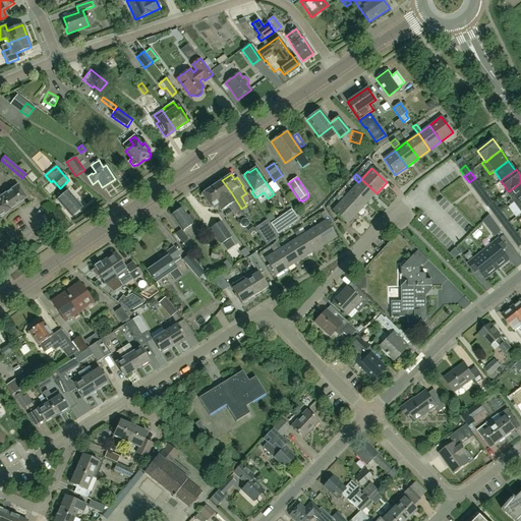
[(361,179),(352,189),(366,204),(377,193),(361,179)]
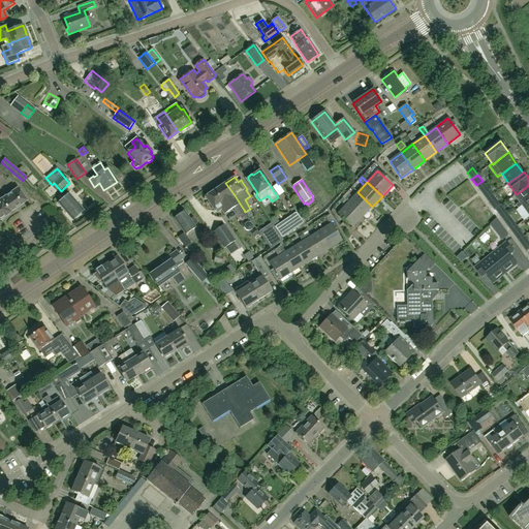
[(225,183),(214,190),(220,198),(225,195),(227,197),(226,199),(234,208),(232,209),(239,217),(240,216),(242,219),(247,216),(245,212),(244,210),(239,213),(235,207),(240,204),(235,195),(225,183)]
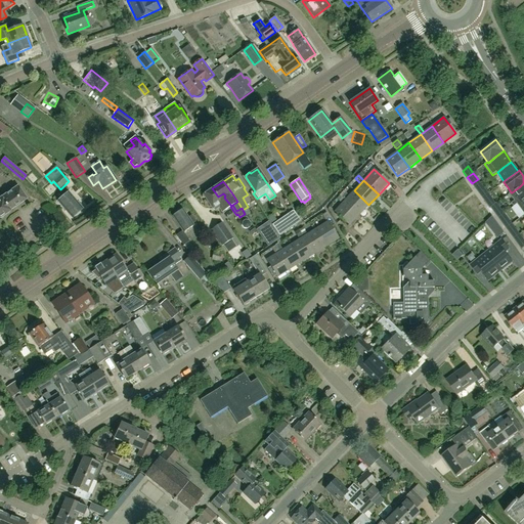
[(517,204),(523,199),(523,183),(519,187),(512,192),(511,192),(509,193),(515,201),(511,204),(514,207),(517,204)]
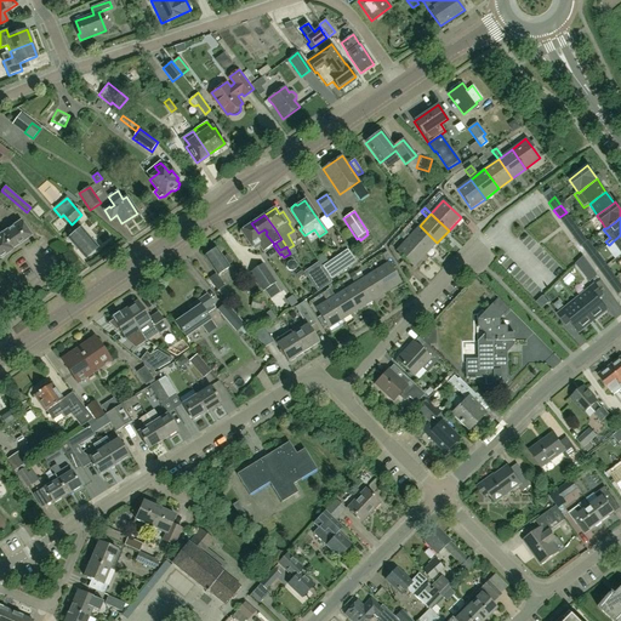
[(0,258),(11,251),(11,250),(30,237),(21,222),(1,234),(0,233),(0,258)]
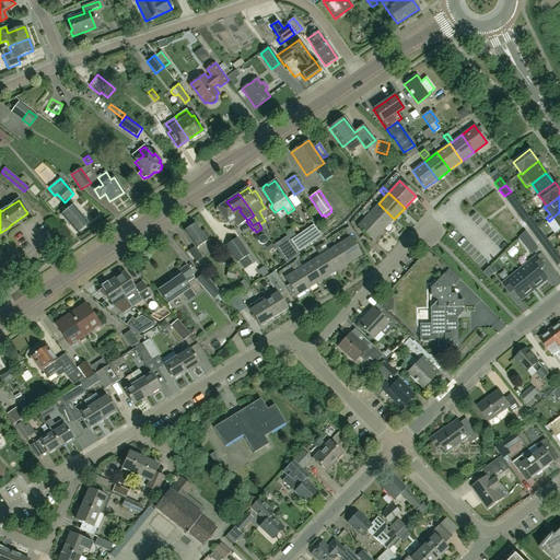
[(522,207),(516,200),(510,205),(515,211),(522,207)]
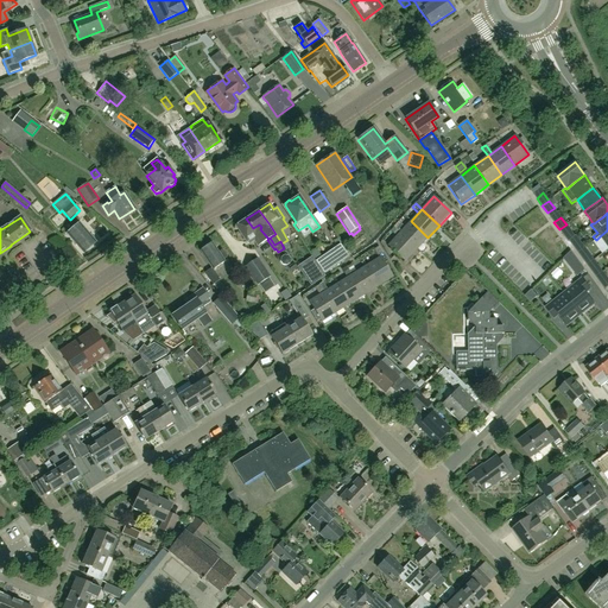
[(253,228),(246,219),(235,227),(246,242),(247,241),(249,244),(254,241),(258,246),(267,240),(268,239),(260,229),(261,227),(259,225),(253,228)]
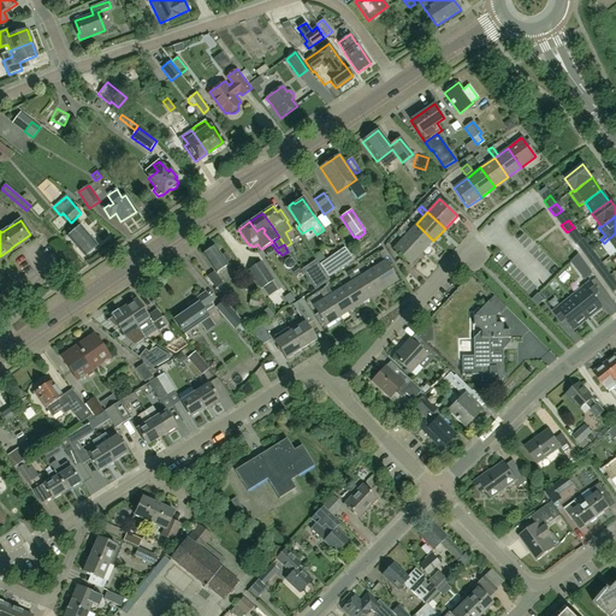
[(433,241),(416,224),(404,236),(422,253),(433,241)]
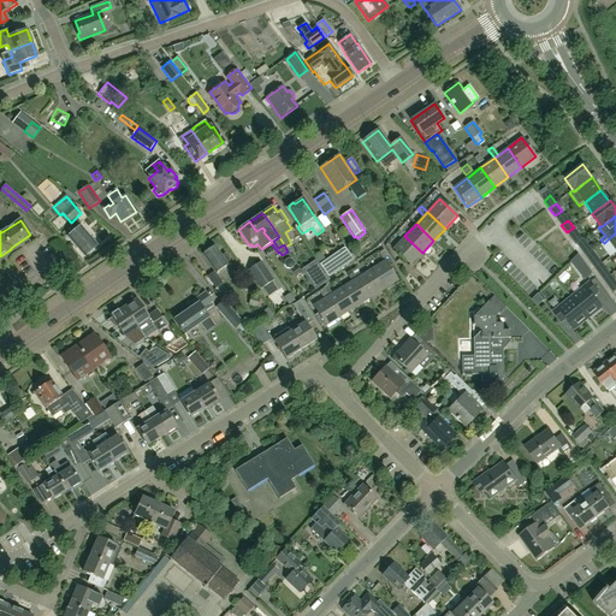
[(80,226),(66,237),(84,256),(98,246),(80,226)]
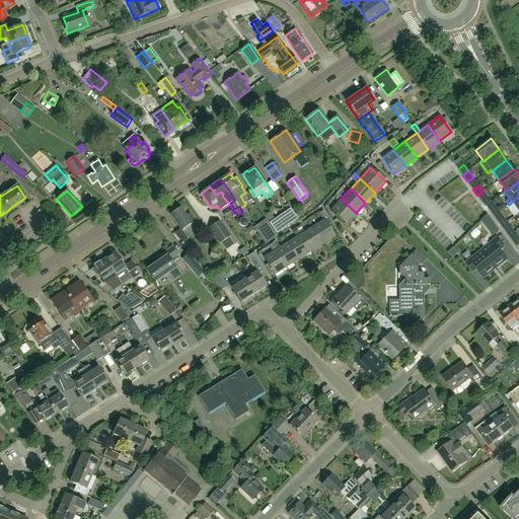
[(488,198),(484,192),(477,196),(483,203),(488,198)]
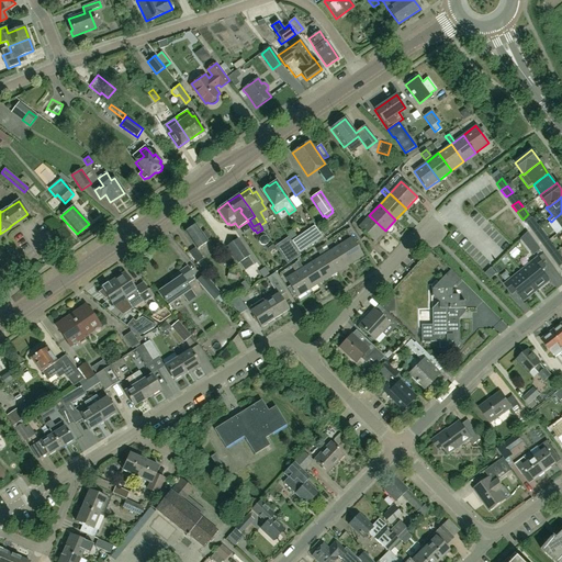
[(385,231),(369,215),(358,226),(374,242),(385,231)]
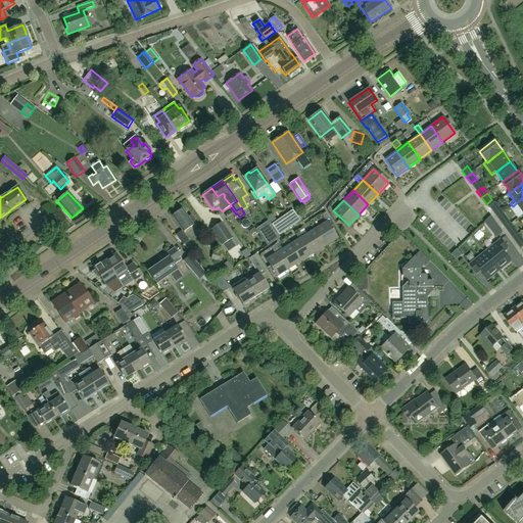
[(504,214),(498,206),(492,211),(497,218),(504,214)]
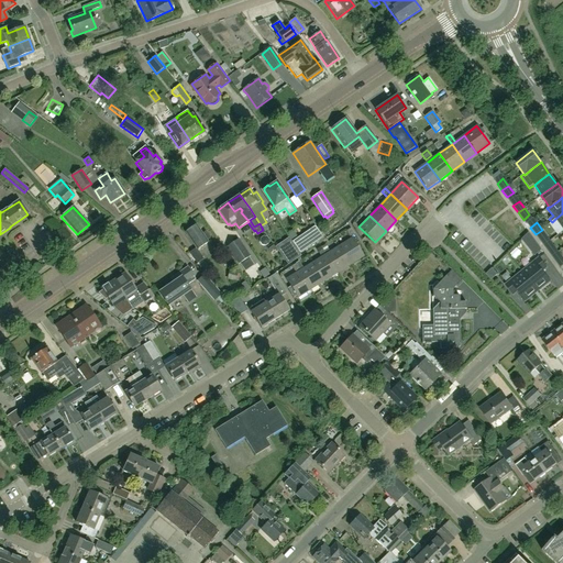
[(206,231),(202,233),(196,225),(185,232),(197,250),(208,242),(207,241),(210,239),(206,231)]
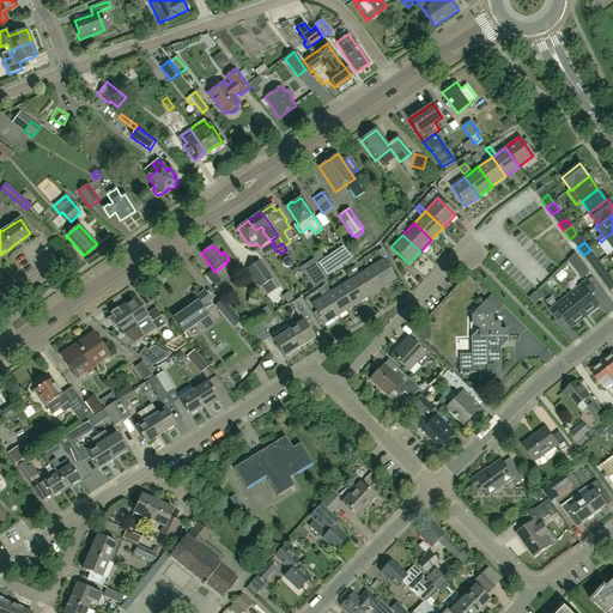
[(326,275),(351,259),(343,247),(319,263),(326,275)]
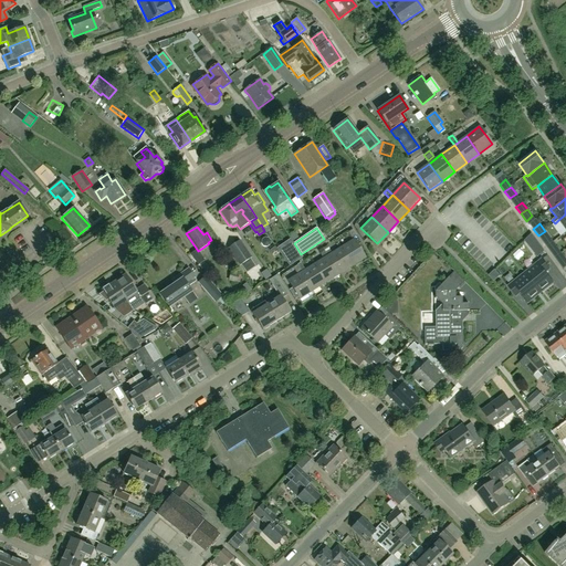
[(549,238),(545,231),(538,236),(544,242),(549,238)]
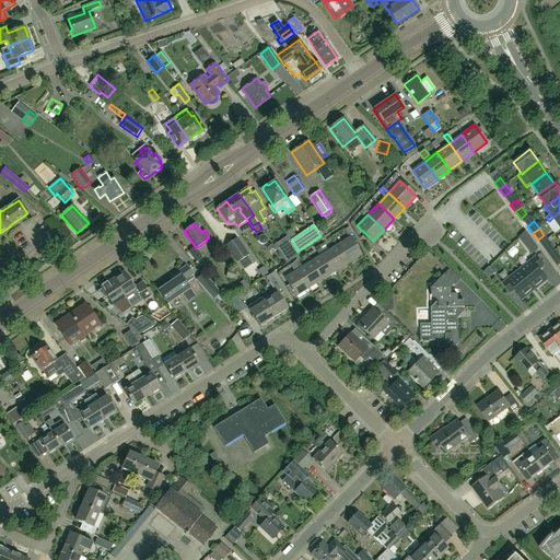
[(522,243),(529,236),(526,232),(518,238),(522,243)]
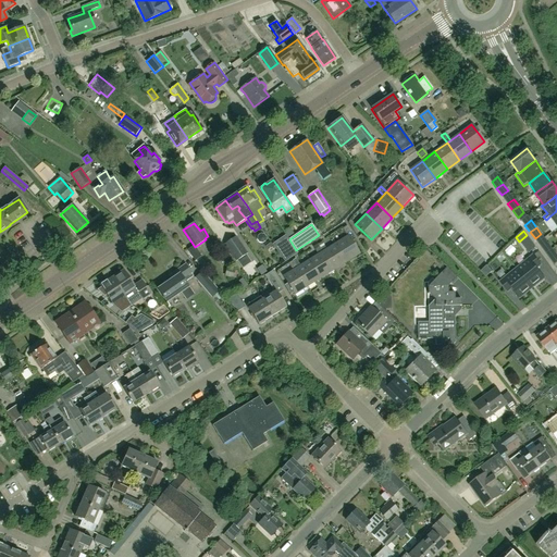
[(260,234),(258,236),(257,239),(259,243),(262,243),(265,240),(267,237),(264,235),(260,234)]
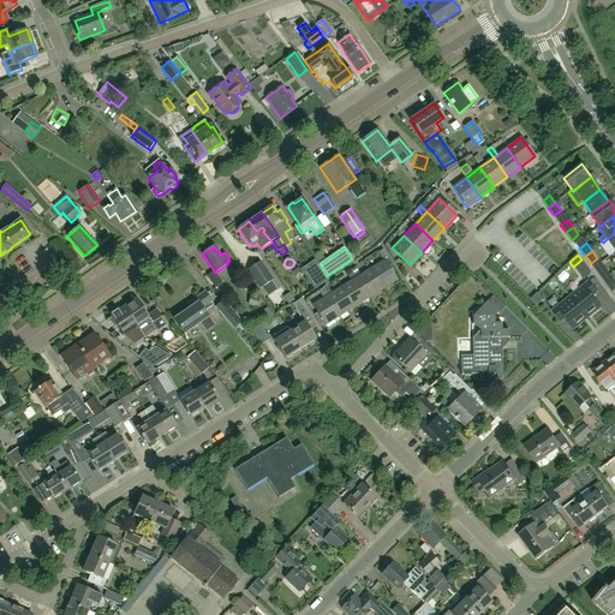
[(273,281),(260,261),(248,269),(261,290),(273,281)]
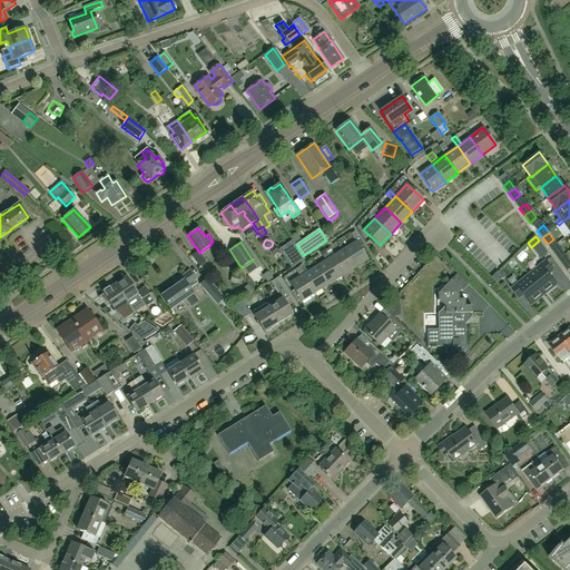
[(356,242),(343,249),(354,268),(367,261),(356,242)]
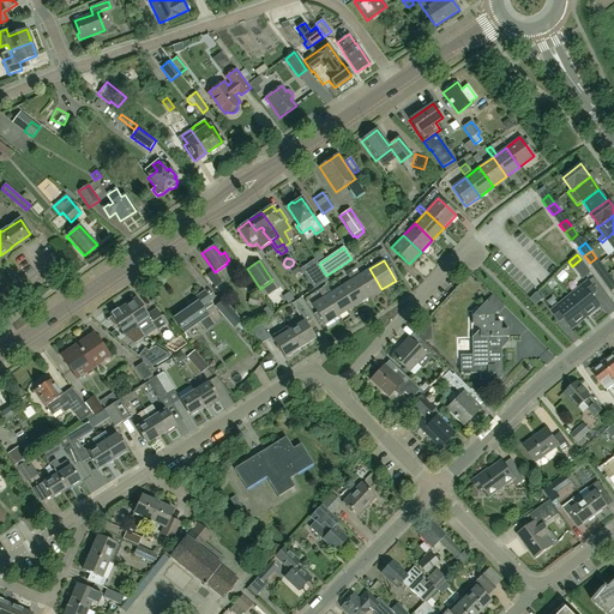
[(242,275),(238,265),(230,270),(235,280),(242,275)]
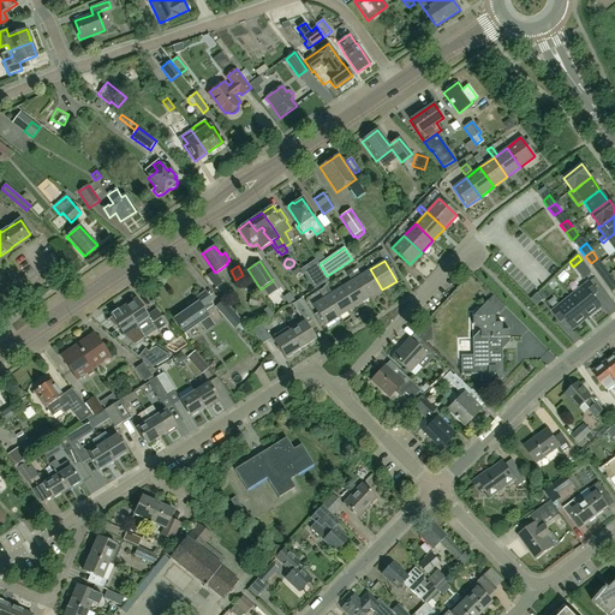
[(586,267),(579,273),(584,280),(591,273),(586,267)]
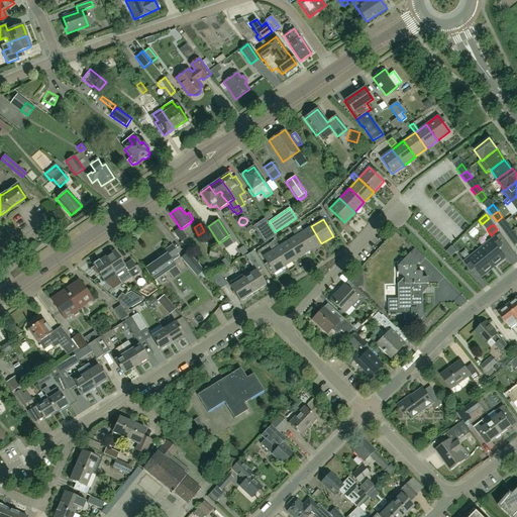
[(512,231),(508,225),(502,229),(507,235),(512,231)]
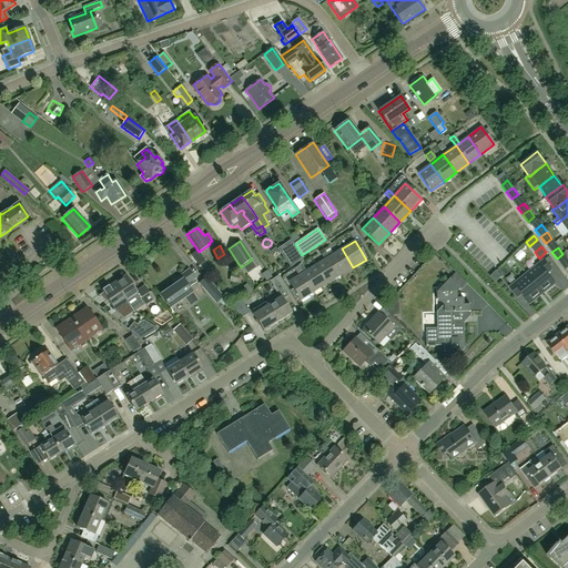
[(353,267),(342,249),(328,256),(340,276),(353,267)]
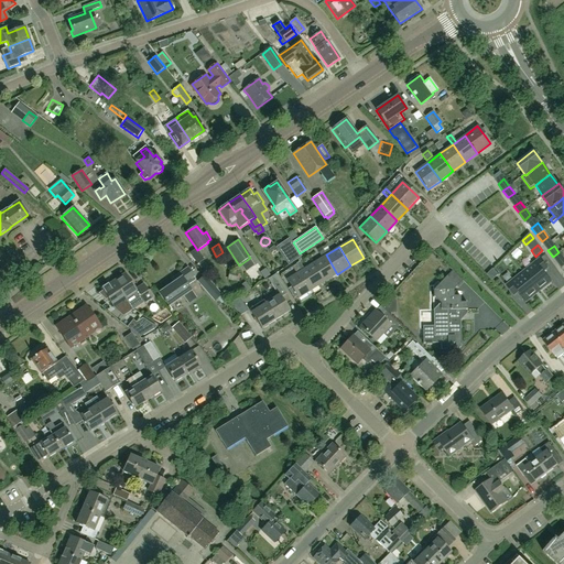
[(563,259),(559,252),(553,257),(557,264),(563,259)]
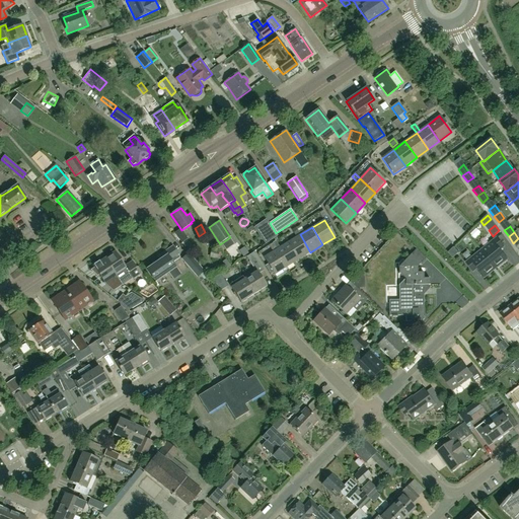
[(310,252),(300,234),(288,242),(298,260),(310,252)]
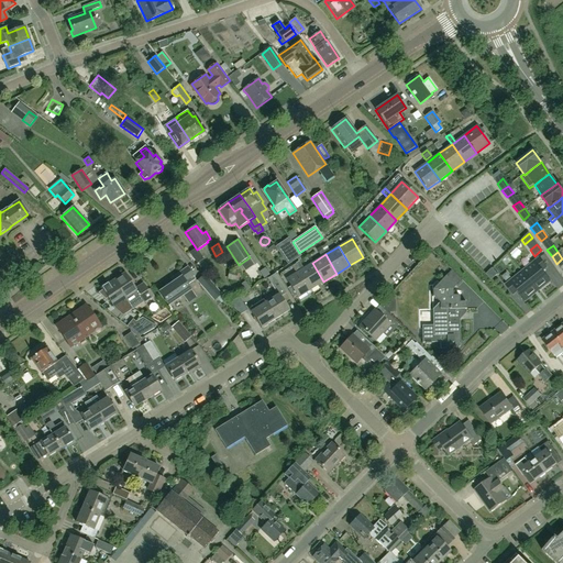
[(547,268),(539,258),(521,272),(537,290),(540,287),(541,288),(550,282),(542,272),(547,268)]
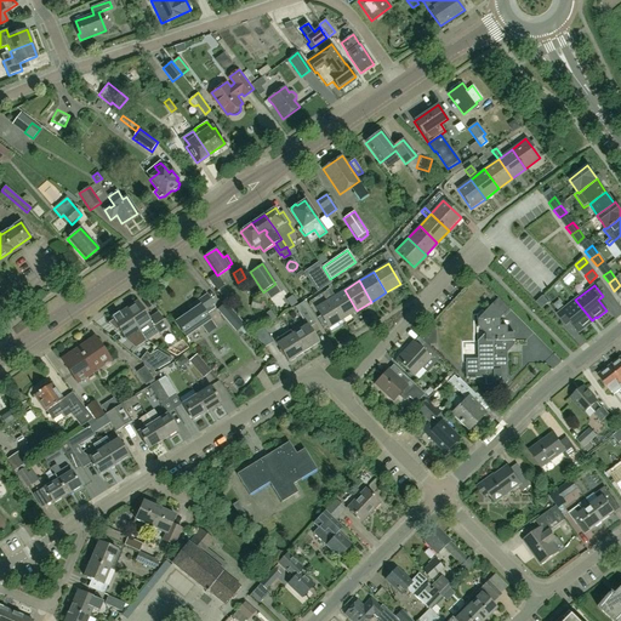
[(334,296),(330,298),(343,319),(357,311),(345,290),(334,296)]
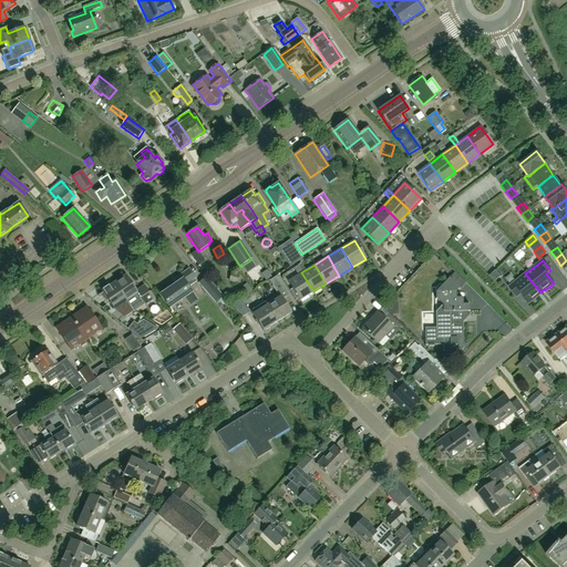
[(290,285),(292,288),(289,290),(292,295),(295,300),(297,299),(298,298),(300,300),(301,302),(305,300),(309,297),(308,296),(307,295),(308,295),(313,291),(301,272),(297,266),(294,268),(296,271),(297,275),(296,276),(291,278),(288,280),(288,281),(290,285)]
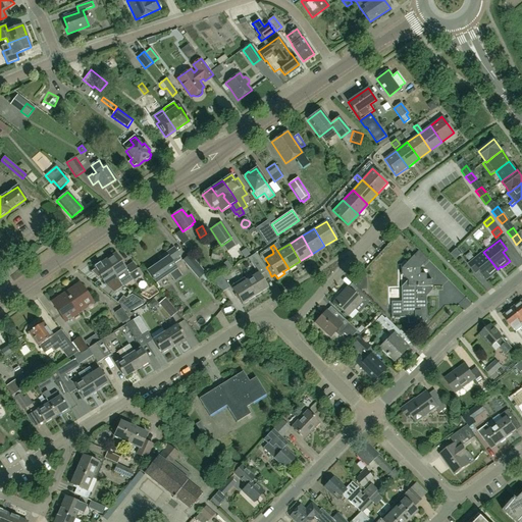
[(181,259),(178,255),(173,249),(159,259),(161,261),(148,271),(156,283),(169,274),(174,281),(181,276),(173,265),(181,259)]
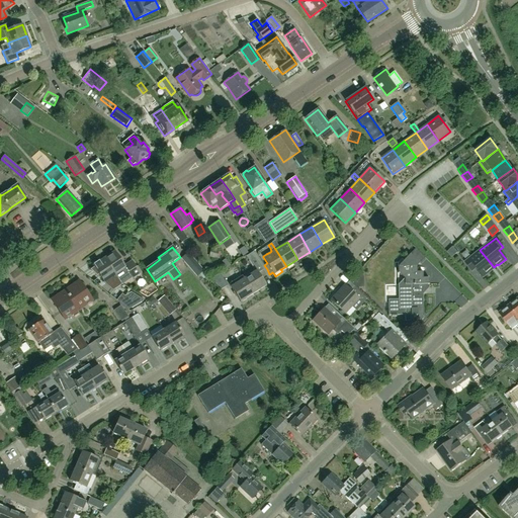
[(248,253),(244,247),(238,250),(243,257),(248,253)]
